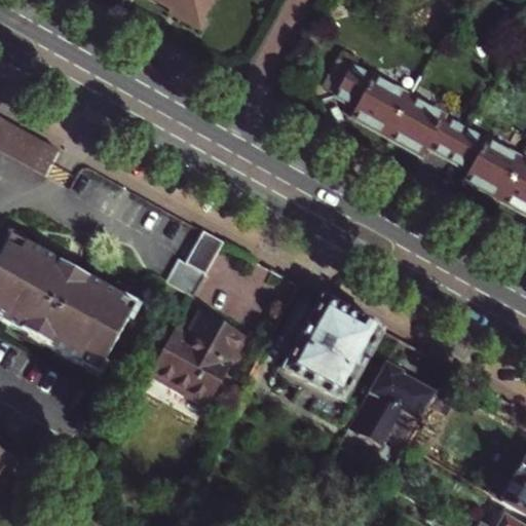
[(209,0),(155,0),(170,8),(172,3),(199,19),(209,0)]
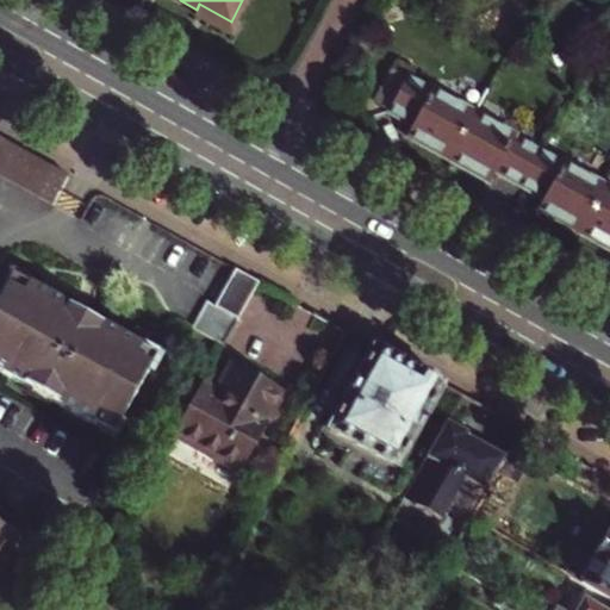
[(388,112),(405,81),(390,73),(373,103),(388,112)]
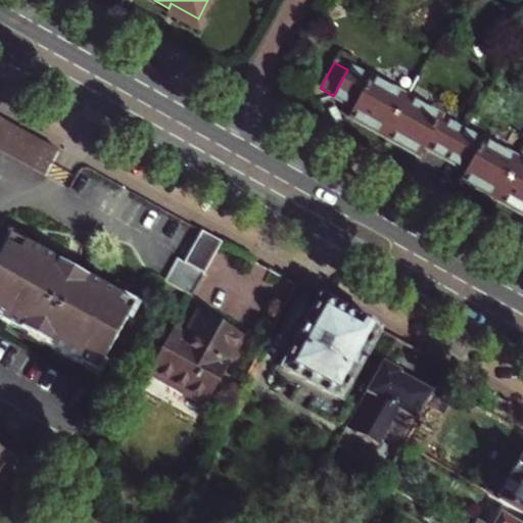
[(348,116),(384,137),(406,98),(349,66),(347,69),(333,96),(354,107),(348,116)]
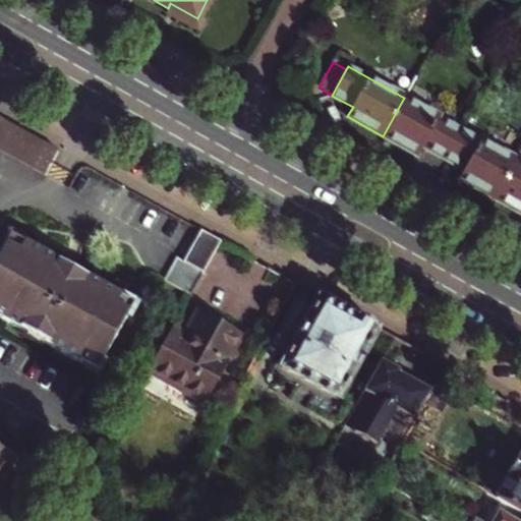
[(460,129),(404,98),(383,136),(418,157),(423,148),(444,159),(460,129)]
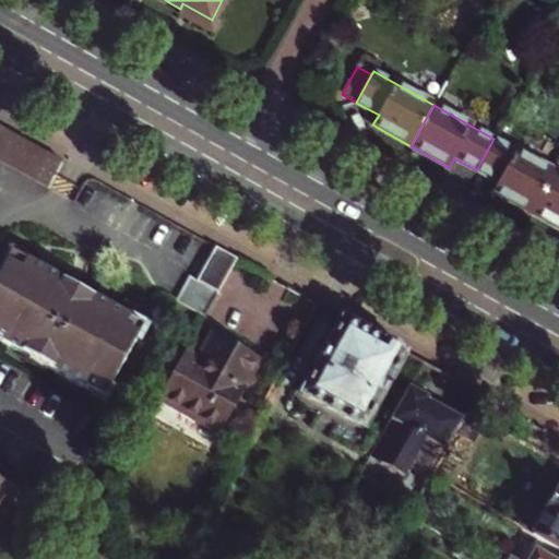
[(62,162),(0,127),(0,162),(48,189),(62,162)]
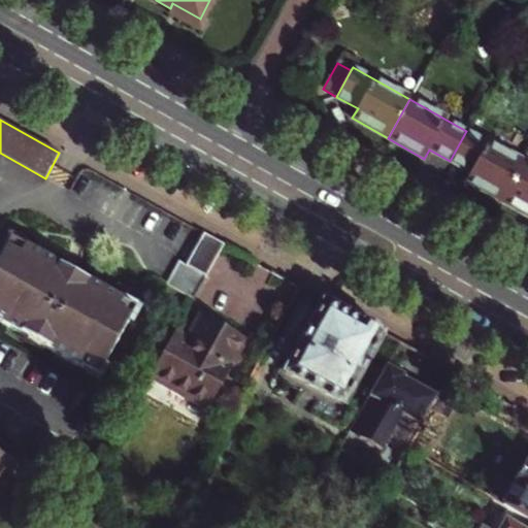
[(524,163),(466,131),(450,161),(471,172),(466,182),(502,202),(524,163)]
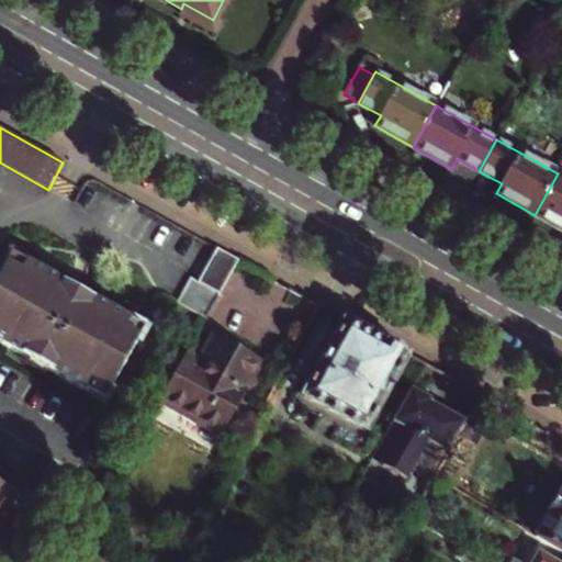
[(561,176),(558,173),(535,215),(561,229),(561,176)]
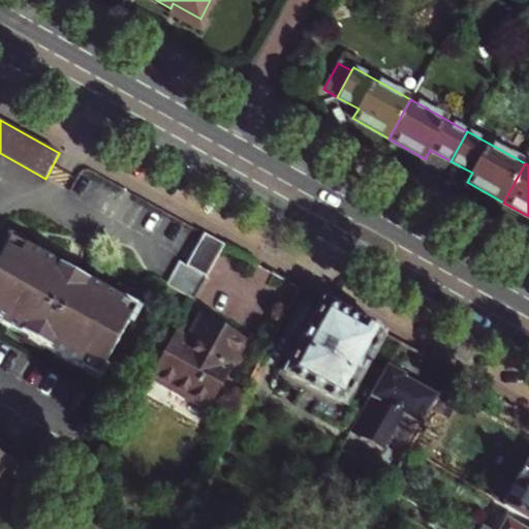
[(26,249),(29,243),(9,231),(1,246),(6,248),(11,241),(26,249)]
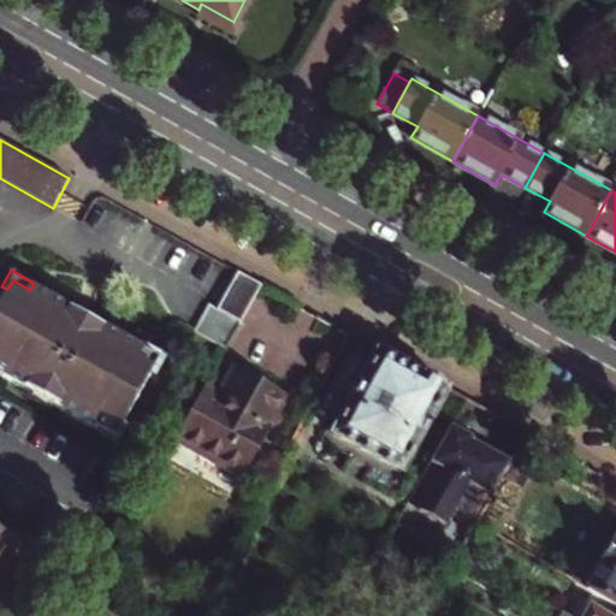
[(238,323),(260,284),(236,272),(215,309),(238,323)]
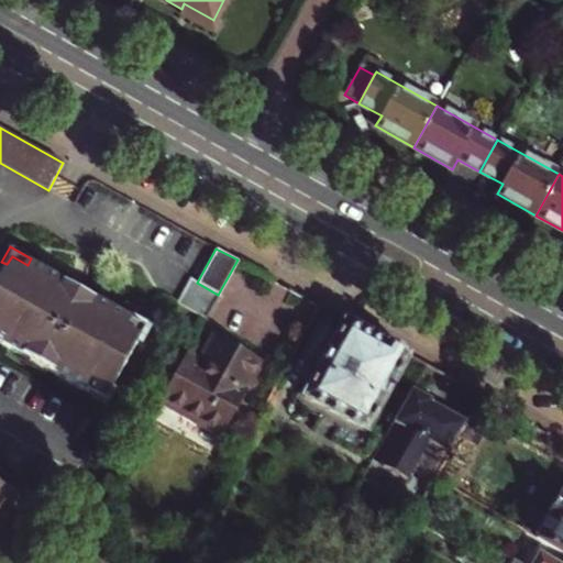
[(7,264),(0,277),(0,343),(26,359),(50,372),(89,394),(105,403),(109,394),(140,340),(144,331),(130,322),(89,300),(67,287),(28,265),(12,256),(7,264)]
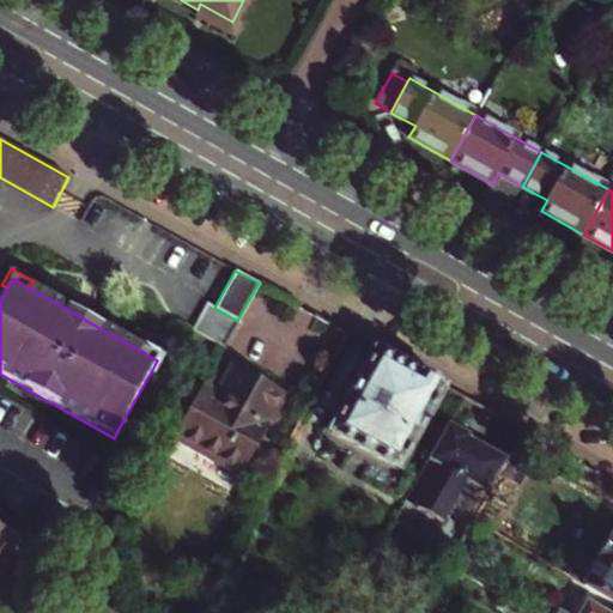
[(237,321),(214,308),(207,304),(193,331),(223,347),(237,321)]
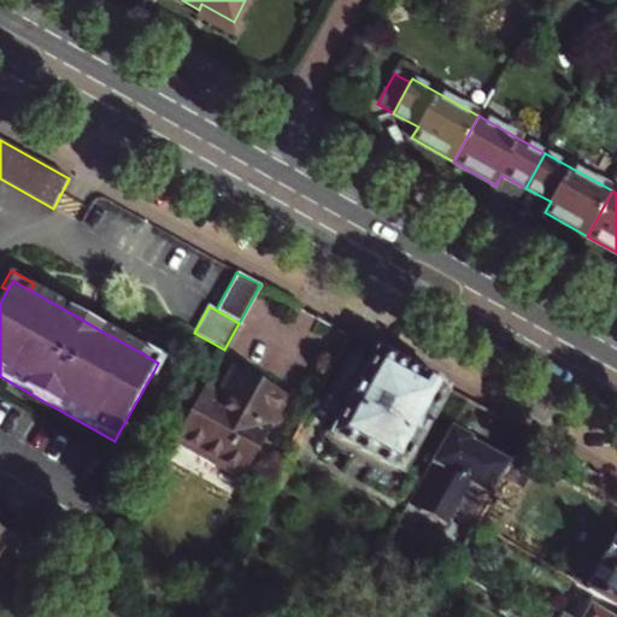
[(98,329),(101,322),(77,307),(74,315),(98,329)]
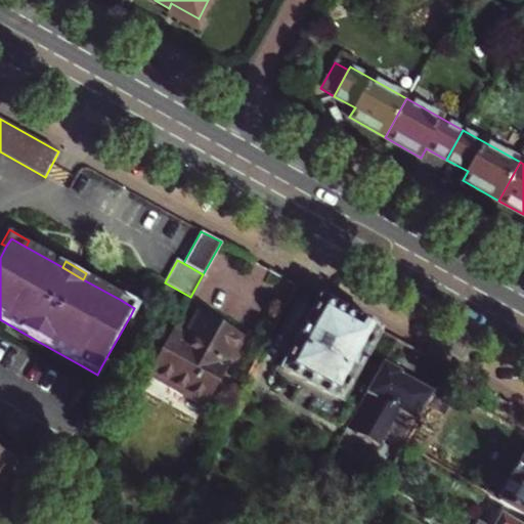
[(135,319),(143,305),(124,294),(121,300),(134,308),(130,316),(135,319)]
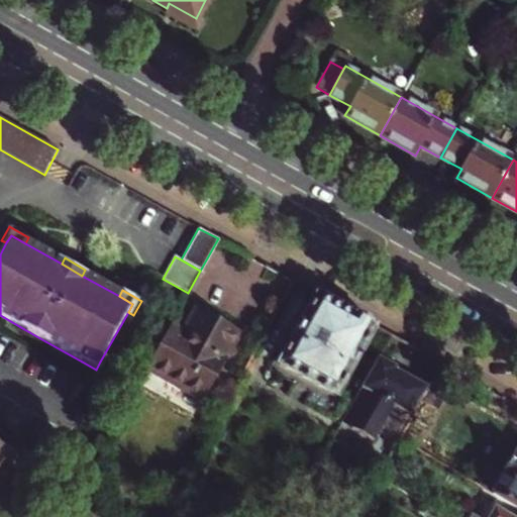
[(291,340),(279,363),(335,395),(375,326),(317,294),(305,315),(304,314),(290,339),(291,340)]
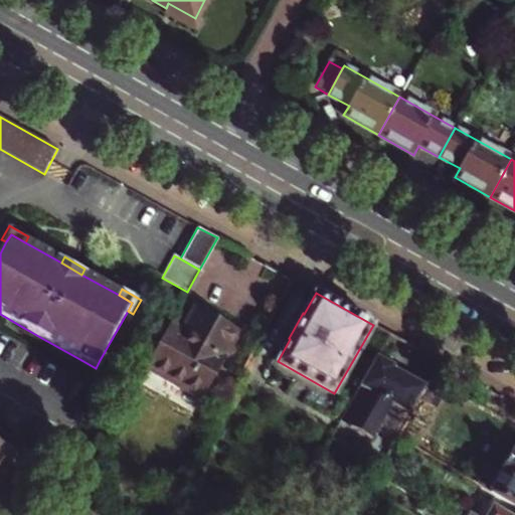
[(145,367),(200,398),(239,329),(194,304),(181,327),(170,321),(145,367)]
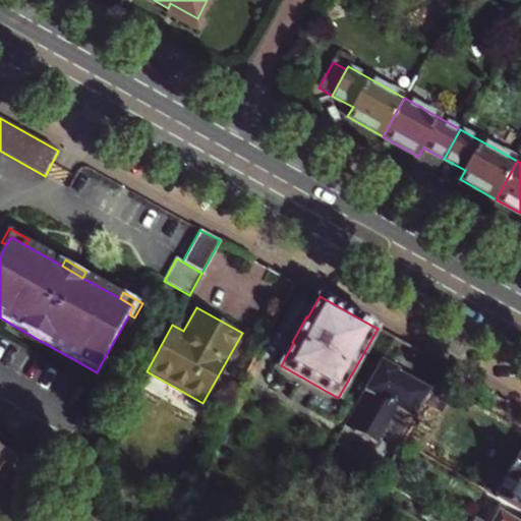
[(21,337),(43,349),(46,344),(24,332),(21,337)]
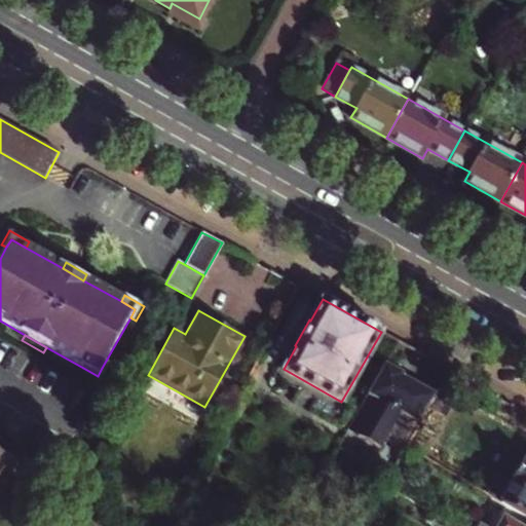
[(404,373),(385,363),(346,430),(378,449),(383,439),(404,450),(436,393),(415,383),(413,387),(400,380),(404,373)]
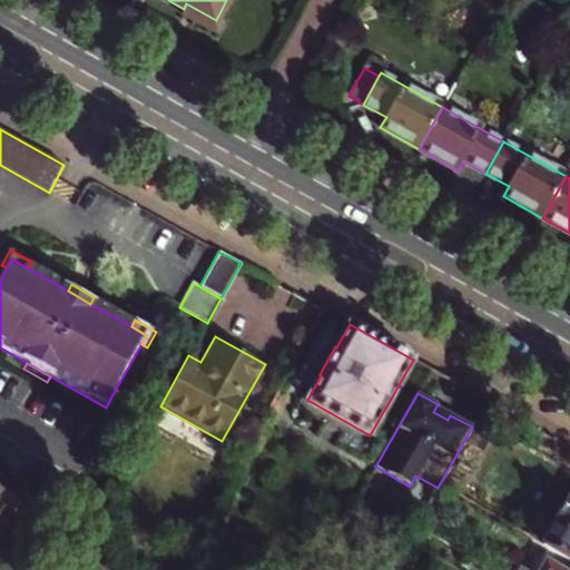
[(370,435),(307,400),(302,396),(296,406),(370,449),(375,439),(370,435)]
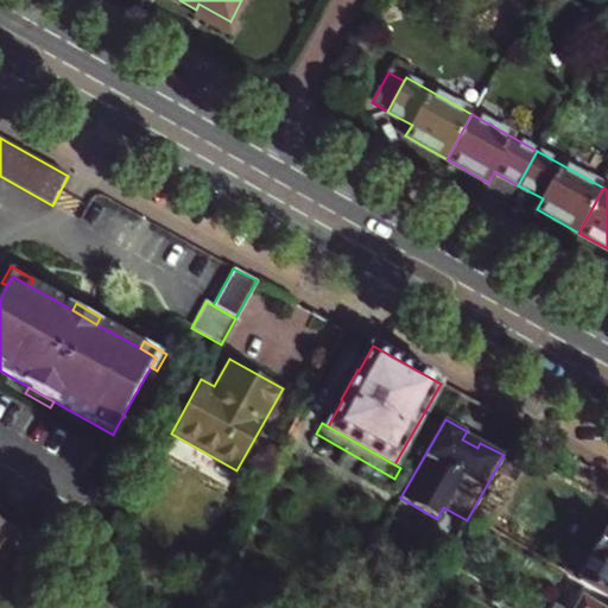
[(93,431),(116,444),(124,430),(118,425),(113,435),(96,425),(93,431)]
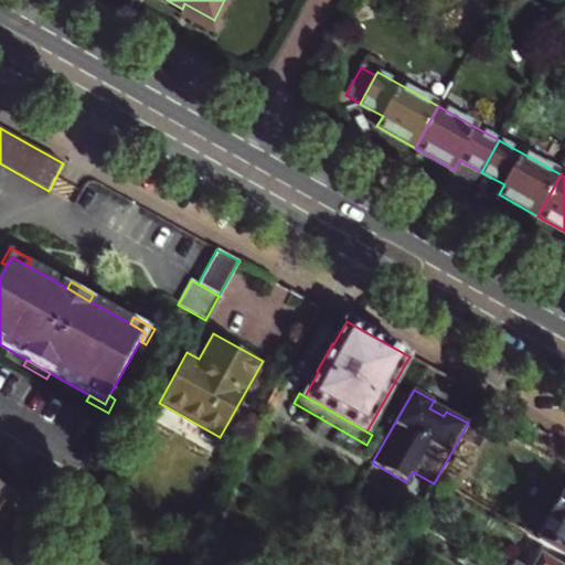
[(448,408),(434,401),(429,408),(444,416),(446,412),(448,408)]
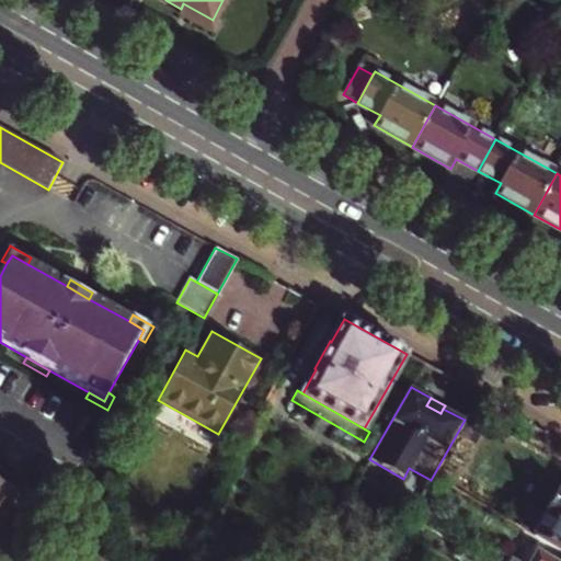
[(0,506),(4,511),(21,493),(7,481),(3,487),(11,493),(0,505),(0,506)]
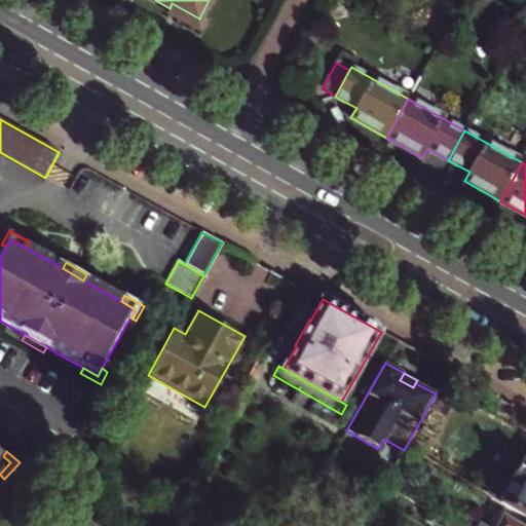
[(0,474),(10,462),(3,456),(0,453),(0,474)]
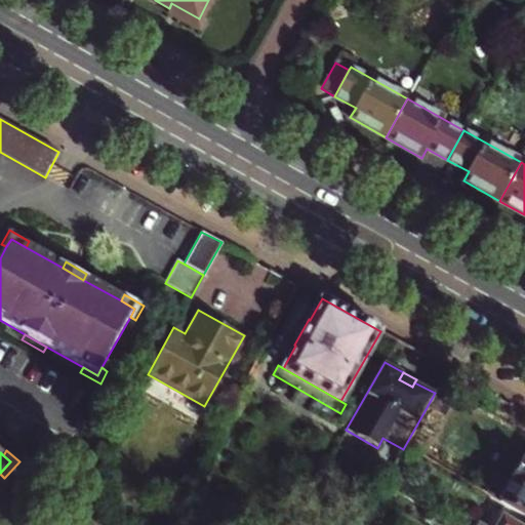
[(524,460),(523,460),(499,500),(524,515),(524,460)]
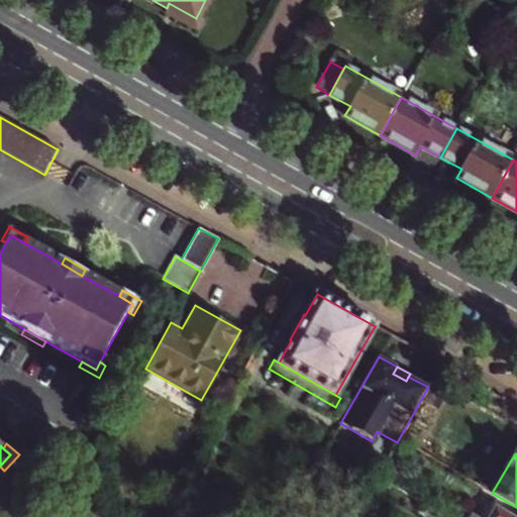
[(516,516),(516,507),(492,493),(478,516),(516,516)]
